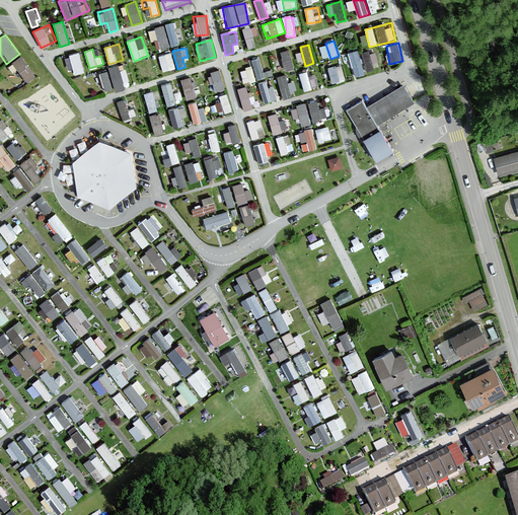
[(280,52),(284,71),(294,68),(289,50),(280,52)]
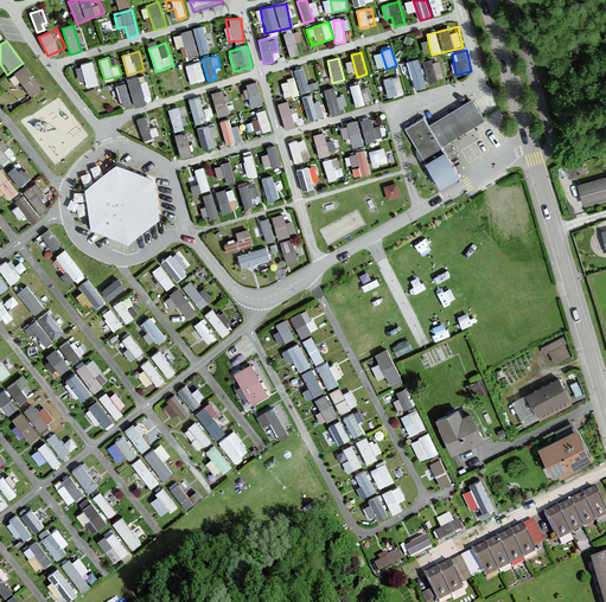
[(399,65),(404,81),(412,78),(416,90),(427,85),(418,58),(399,65)]
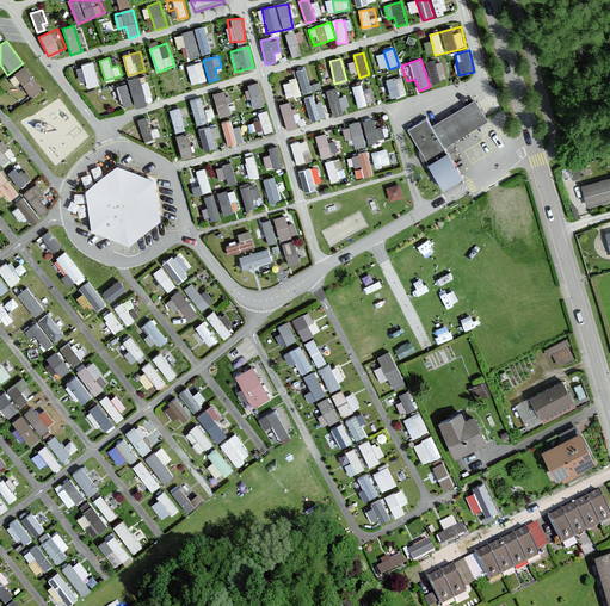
[(78,82),(85,81),(87,88),(100,85),(93,62),(73,67),(78,82)]
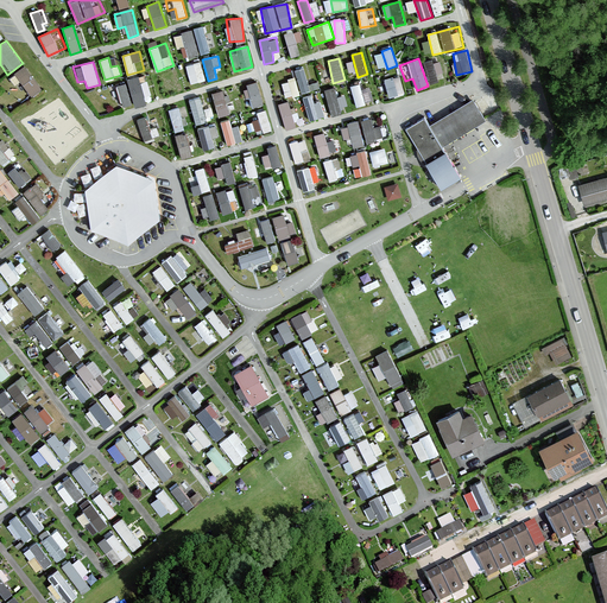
[(185,65),(190,86),(206,81),(201,62),(185,65)]
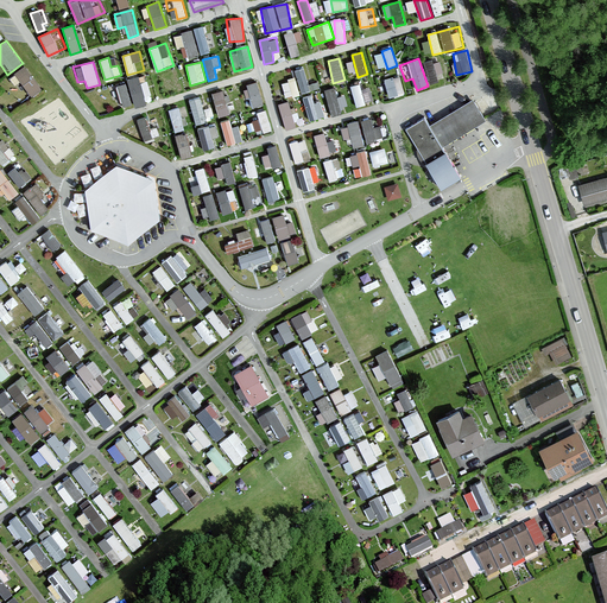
[(442,81),(441,62),(427,62),(427,82),(442,81)]
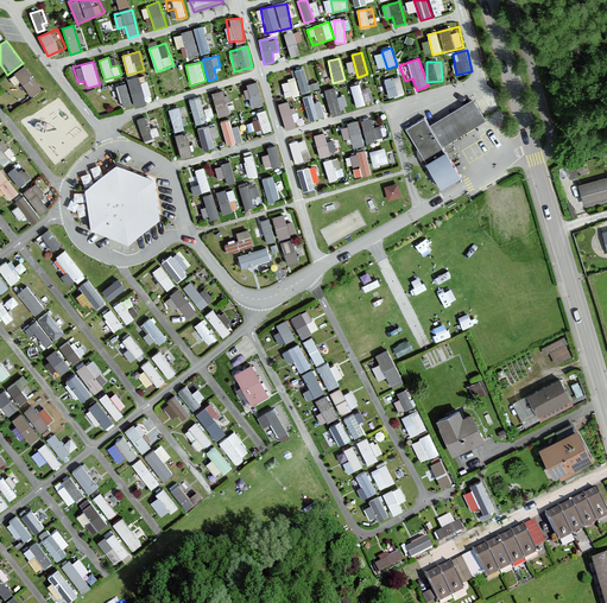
[(20,67),(10,82),(33,97),(44,83),(20,67)]
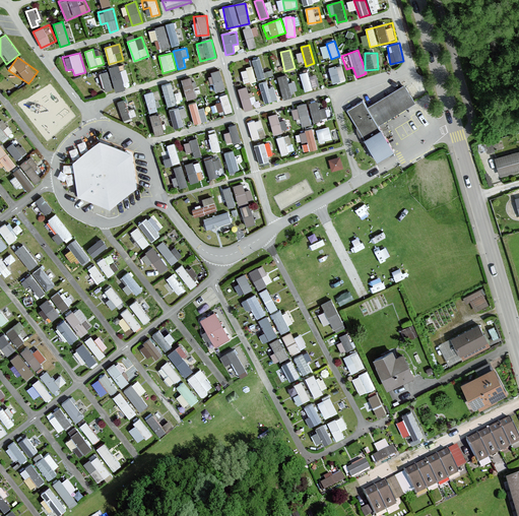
[(256,80),(265,78),(261,58),(252,60),(256,80)]
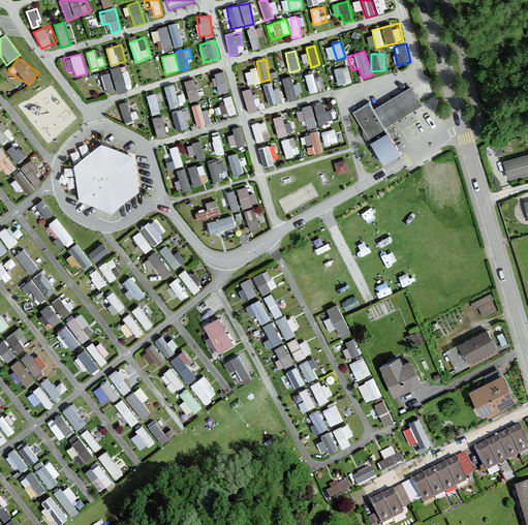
[(133,88),(129,70),(122,72),(120,66),(111,69),(116,92),(133,88)]
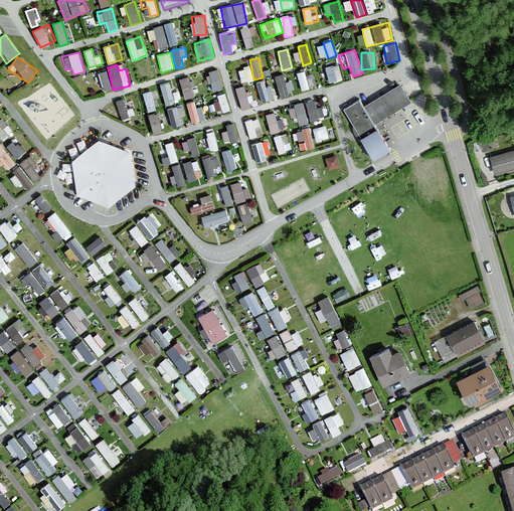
[(339,66),(321,69),(324,84),(342,80),(339,66)]
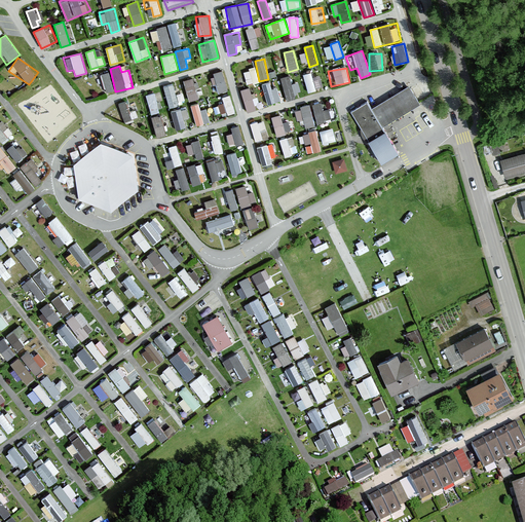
[(256,69),(244,71),(247,85),(259,82),(256,69)]
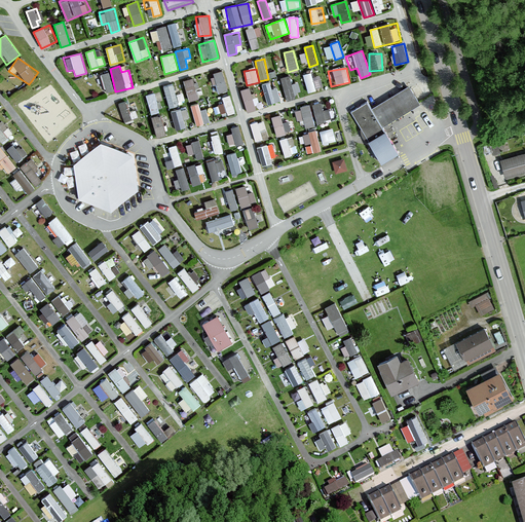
[(217,94),(227,90),(223,70),(212,73),(217,94)]
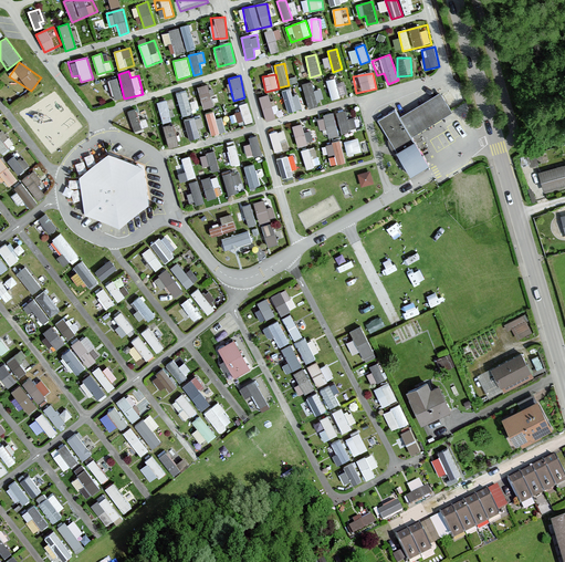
[(101,82),(105,97),(113,95),(115,102),(124,100),(117,77),(101,82)]
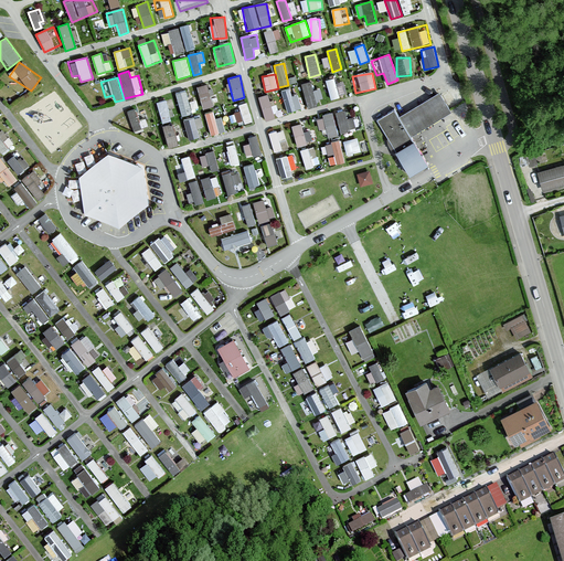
[(326,81),(331,99),(340,97),(333,78),(326,81)]
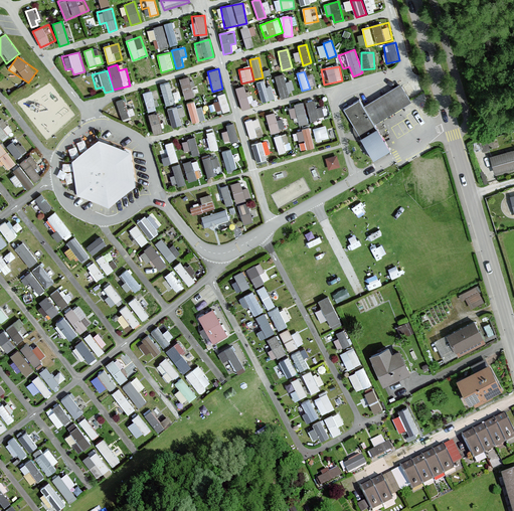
[(313,73),(307,74),(309,86),(315,84),(313,73)]
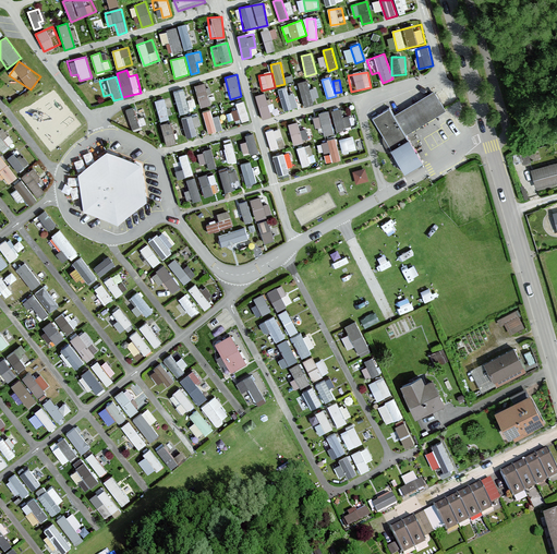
[(307,81),(299,82),(303,104),(318,101),(316,87),(309,89),(307,81)]
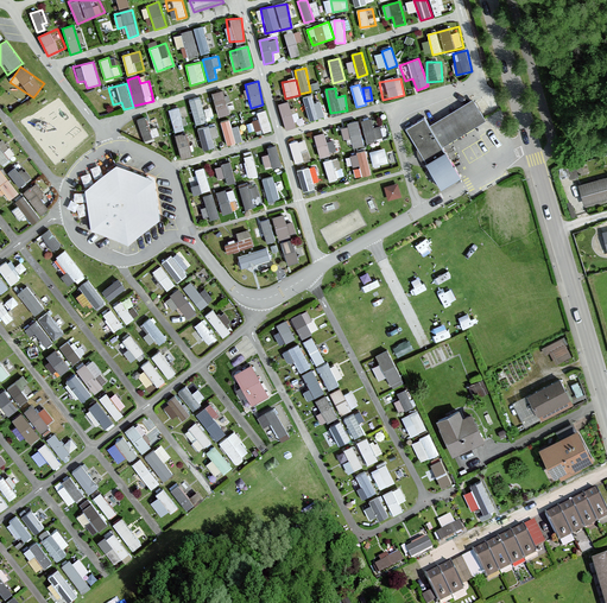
[(231,114),(222,90),(210,94),(219,119),(231,114)]
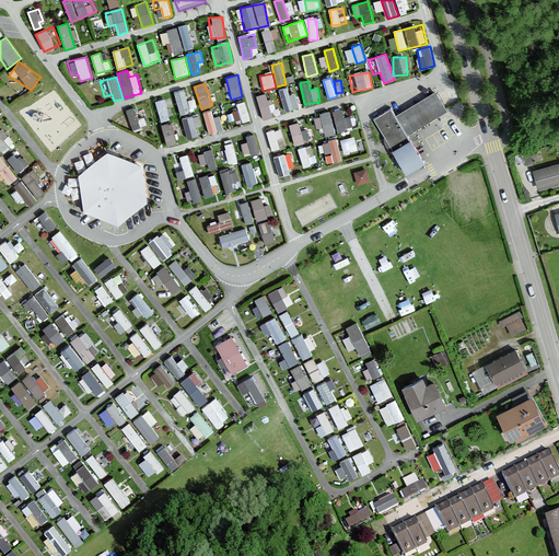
[(299,108),(295,94),(290,95),(288,89),(279,90),(284,112),(299,108)]
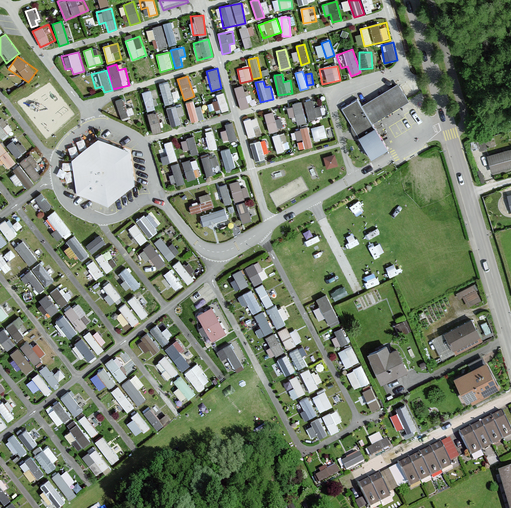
[(158,85),(165,106),(175,102),(169,82),(158,85)]
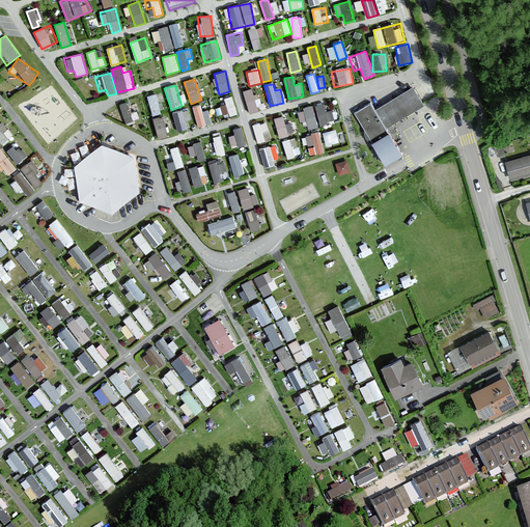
[(252,88),(243,91),(249,114),(259,111),(252,88)]
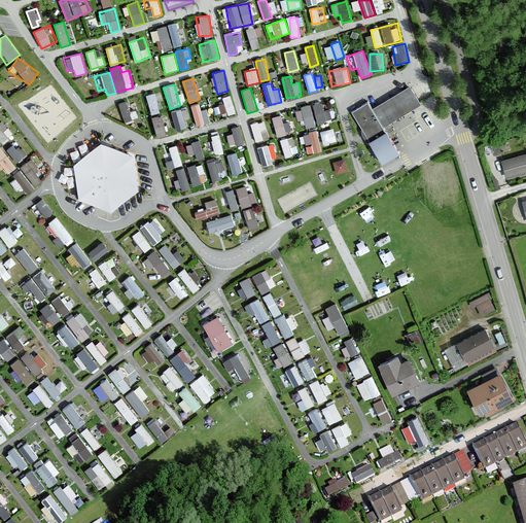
[(369,107),(352,117),(382,165),(385,170),(401,160),(384,132),(422,109),(410,91),(373,113),(369,107)]
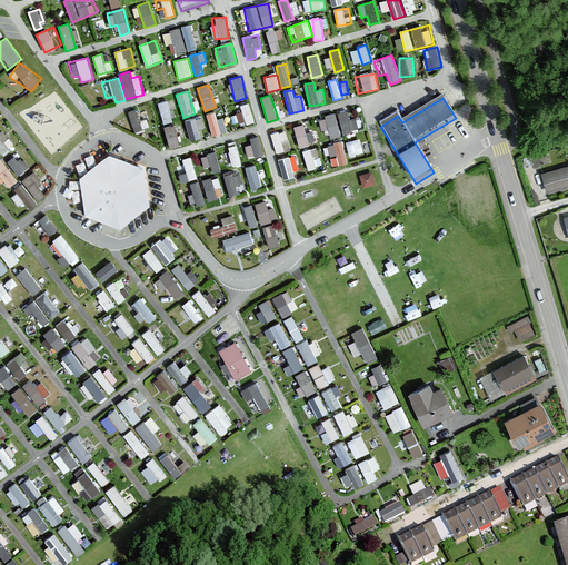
[(172,121),(169,111),(177,109),(173,99),(158,102),(163,124),(172,121)]
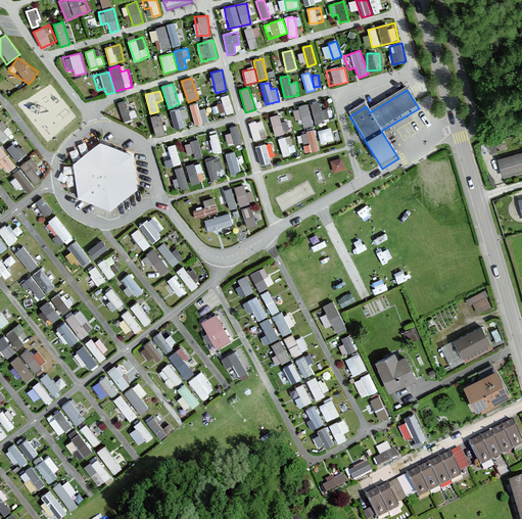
[(221,116),(234,112),(230,97),(216,101),(221,116)]
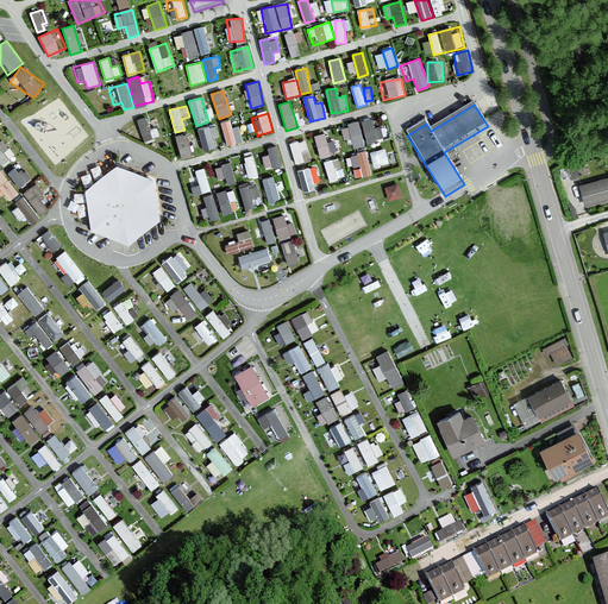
[(137,120),(144,142),(154,139),(148,117),(137,120)]
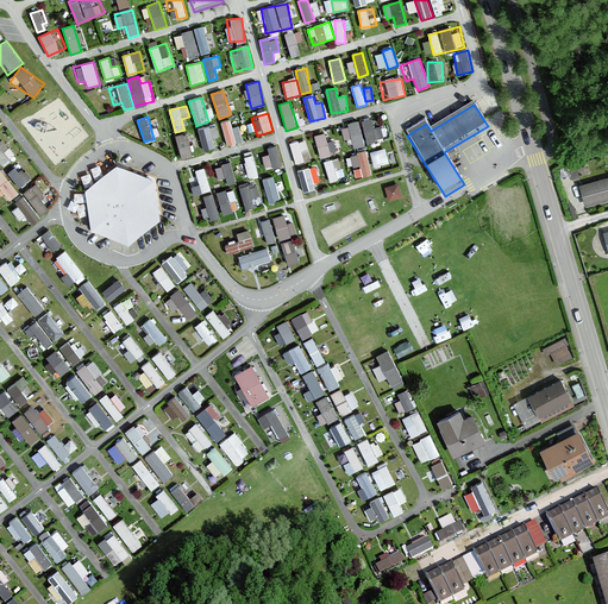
[(233,119),(220,123),(227,146),(240,143),(233,119)]
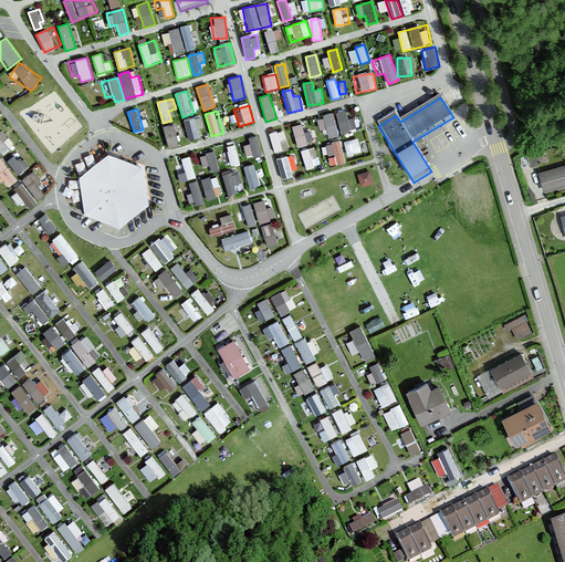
[(327,135),(355,132),(353,117),(346,118),(345,111),(316,115),(318,129),(326,128),(327,135)]
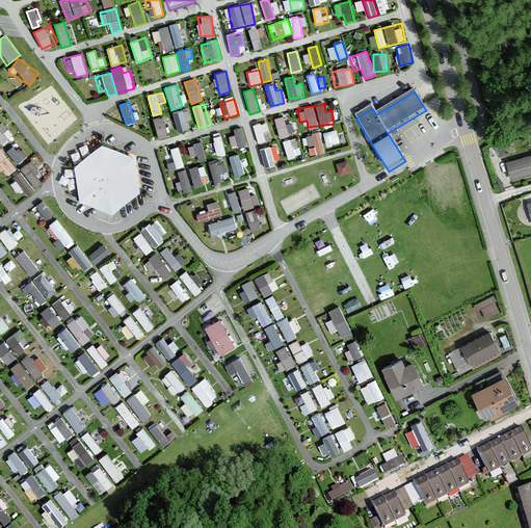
[(186,121),(191,119),(189,109),(173,113),(177,132),(188,129),(186,121)]
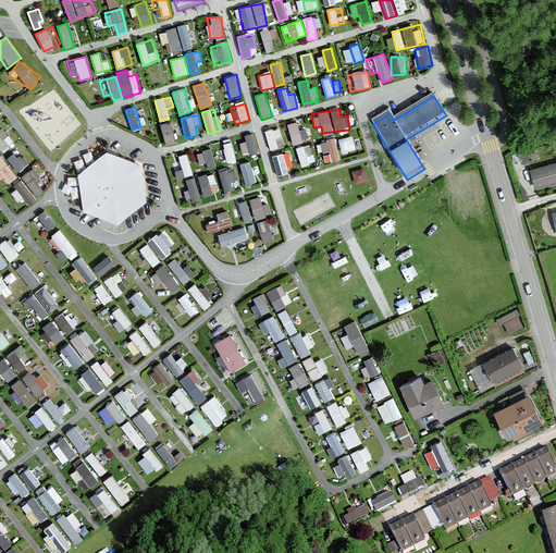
[(171,122),(161,124),(165,146),(176,144),(171,122)]
